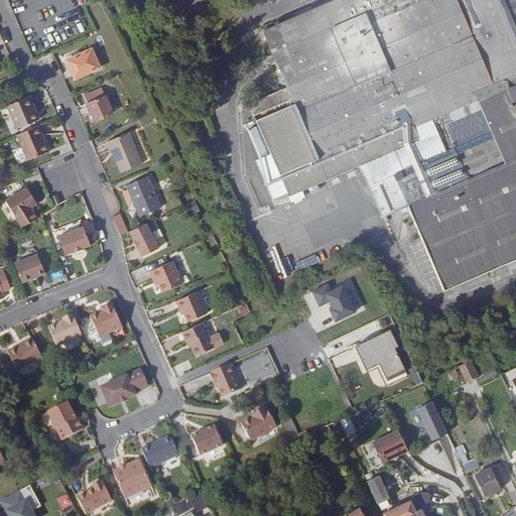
[(359,165),(364,174),(382,217),(408,207),(443,291),(459,284),(461,291),(487,280),(489,284),(507,277),(505,272),(509,270),(506,264),(515,259),(515,0),(332,0),(262,30),(287,87),(292,99),(294,104),(255,120),(258,125),(270,154),(287,192),(288,196),(359,165)]
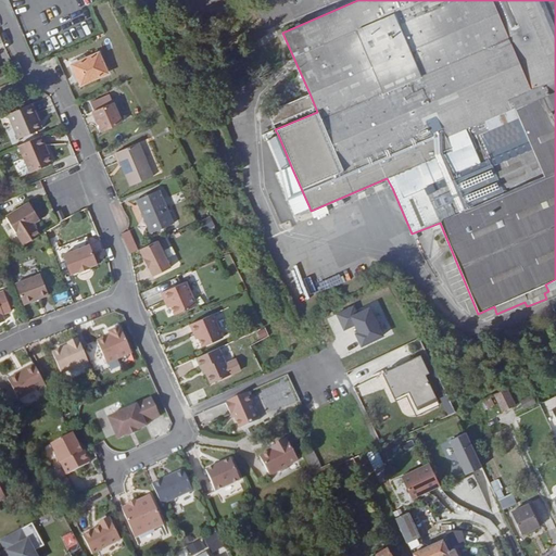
[(108,73),(99,53),(72,64),(80,85),(108,73)]
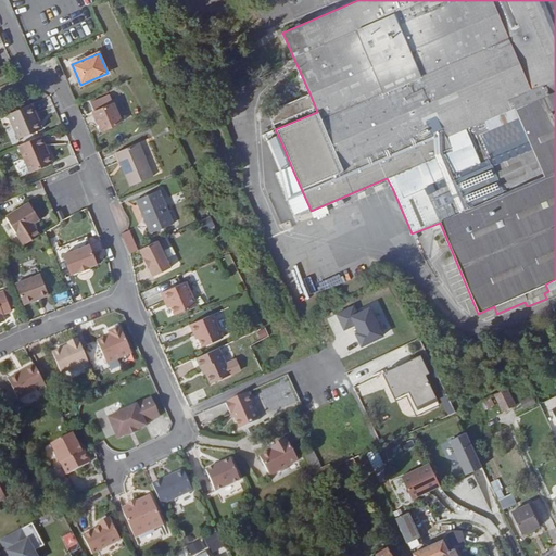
[(273,125),(315,106),(310,93),(267,112),(273,125)]
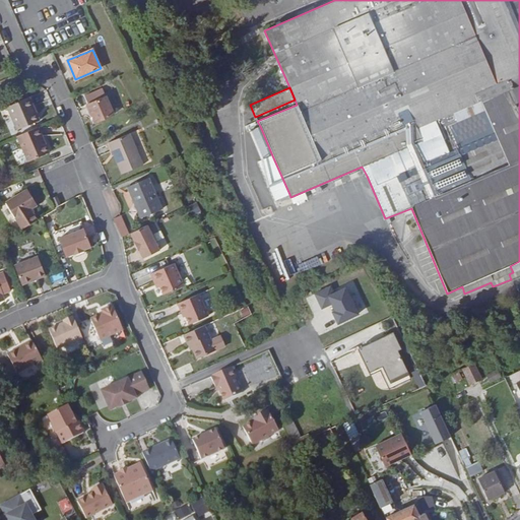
[(40,120),(29,96),(7,107),(16,130),(40,120)]
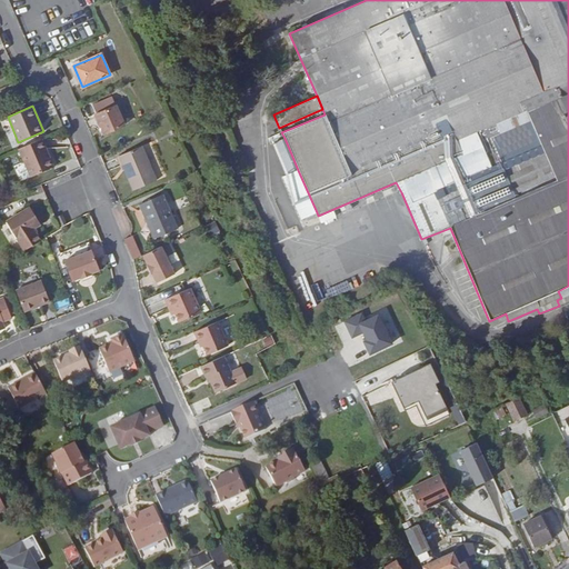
[(125,126),(116,106),(95,115),(103,135),(125,126)]
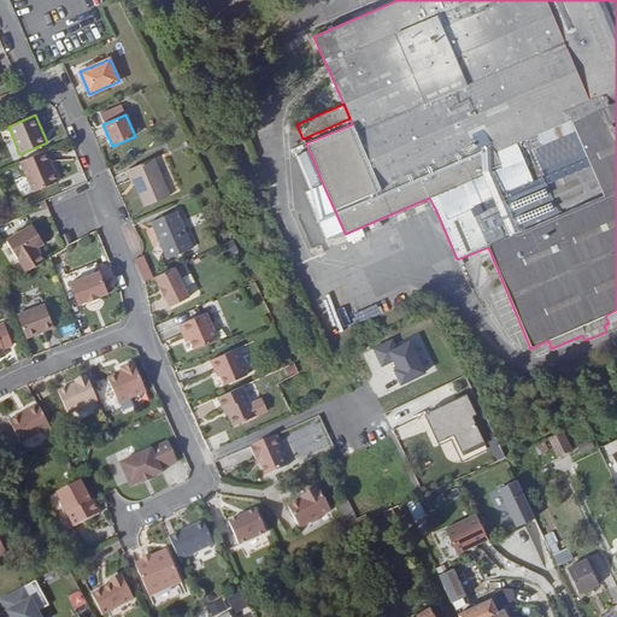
[(323,184),(309,150),(298,154),(312,189),(323,184)]
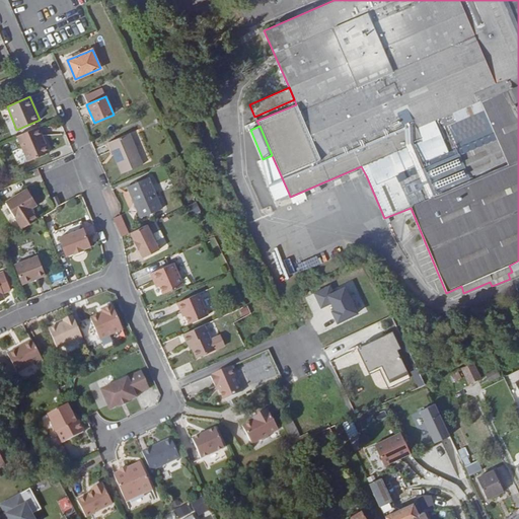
[(49,152),(38,127),(17,136),(27,161),(49,152)]
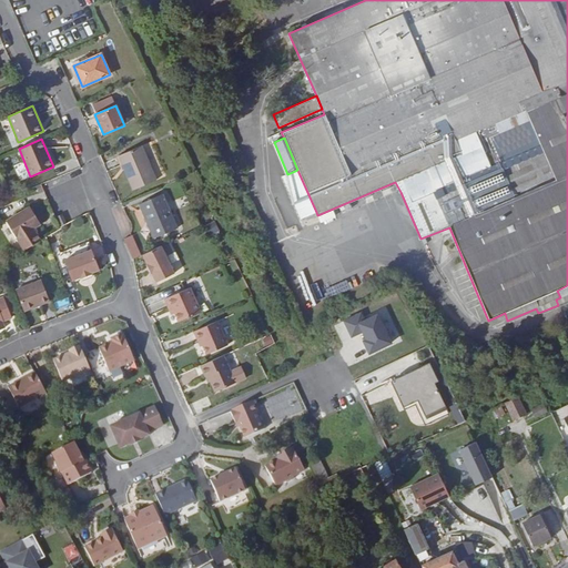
[(156,180),(142,146),(119,156),(133,190),(156,180)]
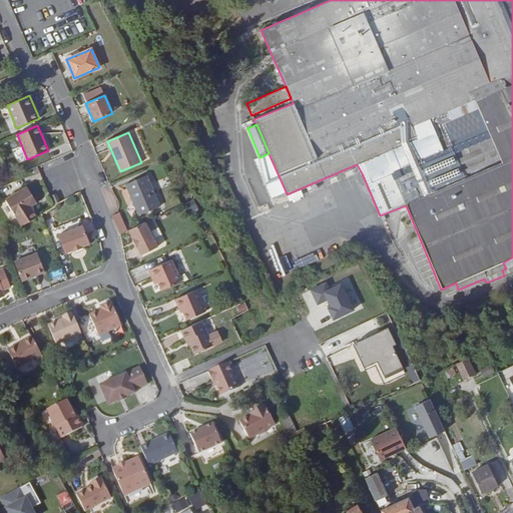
[(286,191),(269,153),(260,157),(254,159),(272,197),(286,191)]
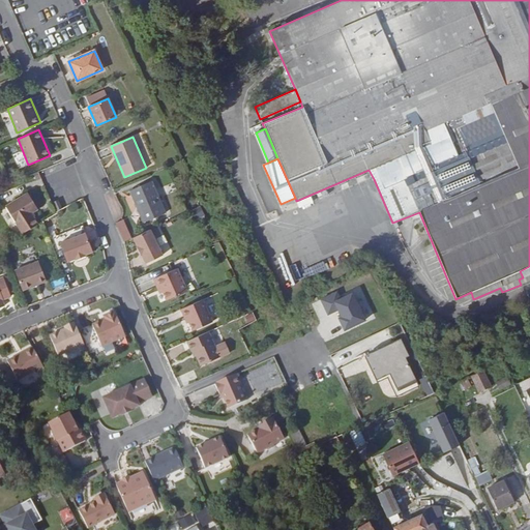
[(166,213),(151,181),(129,190),(144,223),(166,213)]
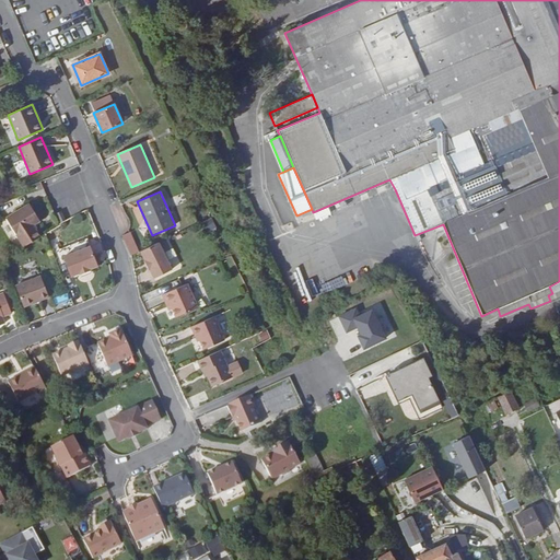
[(41,221),(30,203),(27,205),(37,222),(41,221)]
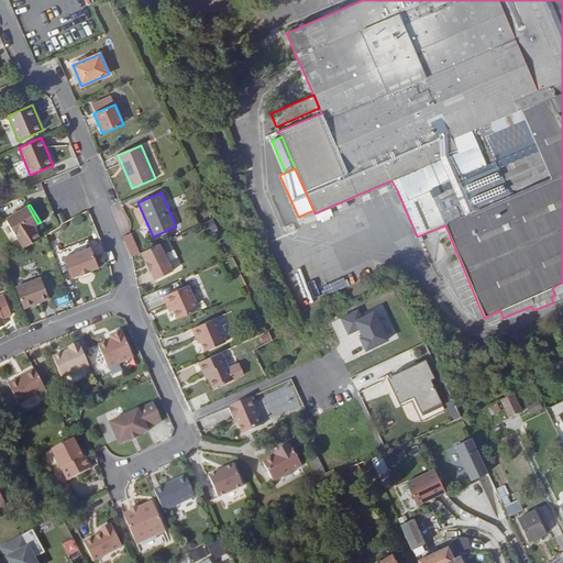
[(41,238),(34,225),(37,223),(28,206),(6,219),(24,249),(41,238)]
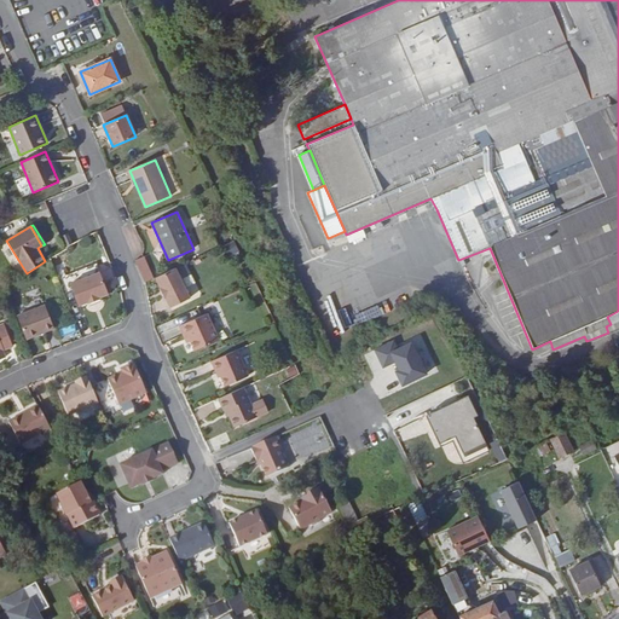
[(73,243),(68,233),(62,236),(67,246),(73,243)]
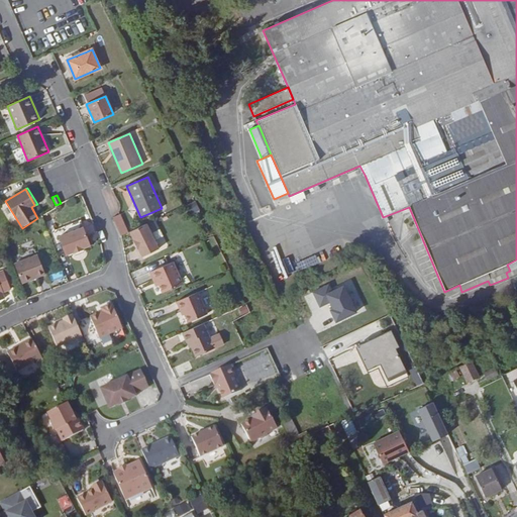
[(191,214),(201,210),(196,201),(187,205),(191,214)]
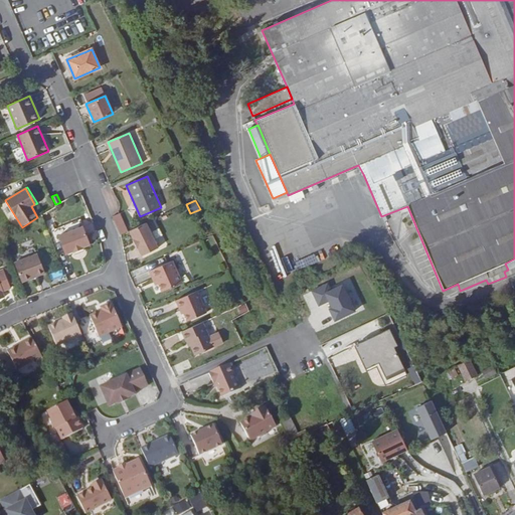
[(128,231),(120,213),(113,216),(120,234),(120,235),(128,231)]
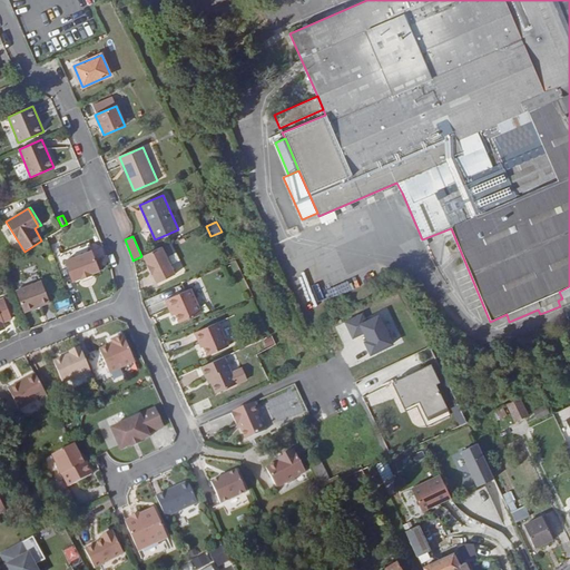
[(175,274),(160,246),(144,255),(148,265),(146,266),(150,274),(153,274),(157,283),(175,274)]
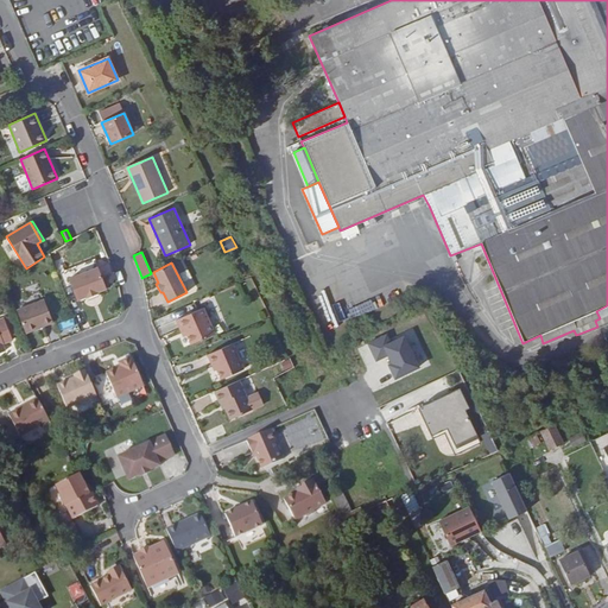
[(106,289),(97,267),(68,278),(76,301),(86,296),(87,298),(97,293),(97,292),(107,289),(106,289)]
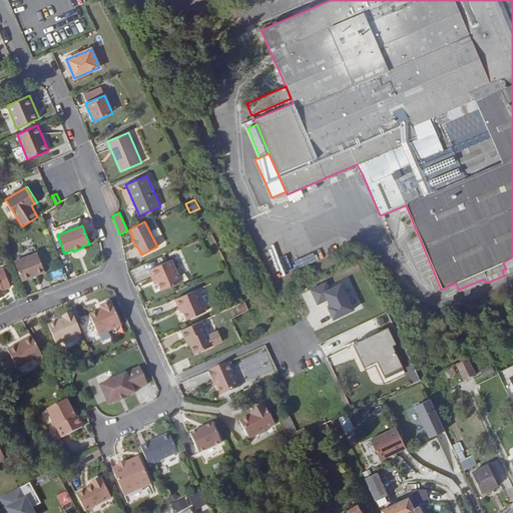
[(45,272),(37,252),(14,262),(22,281),(45,272)]
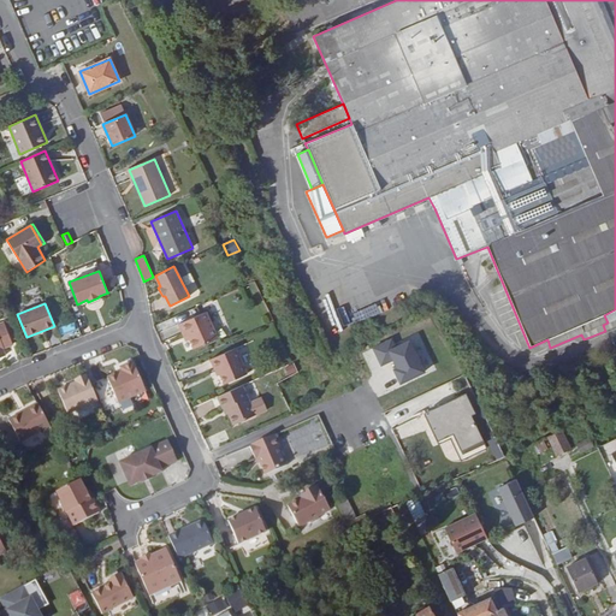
[(218,338),(206,312),(178,324),(183,335),(187,332),(189,339),(193,349),(218,338)]
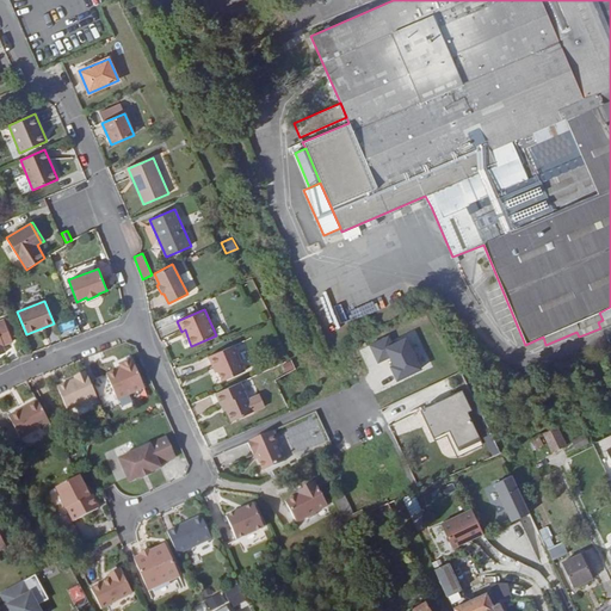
[(600,328),(610,322),(610,316),(603,320),(598,322),(600,328)]
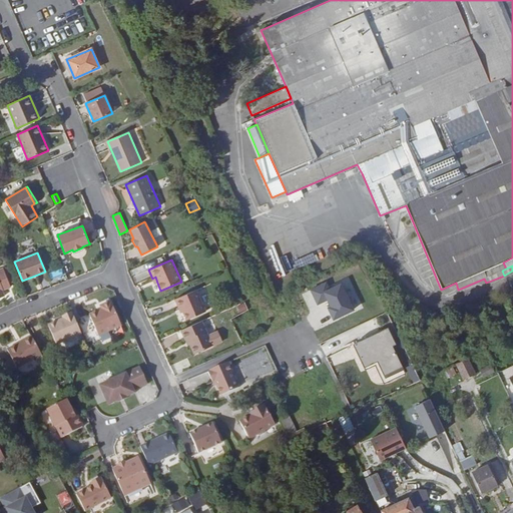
[(2,291),(11,287),(9,283),(5,273),(3,268),(0,269),(0,298),(4,296),(2,291)]
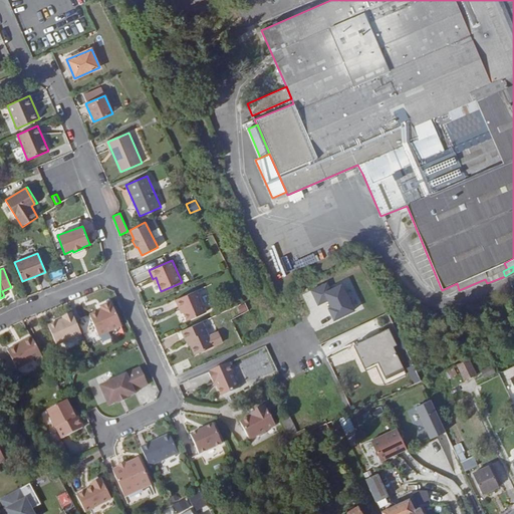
[(51,278),(62,276),(61,270),(49,272),(51,278)]
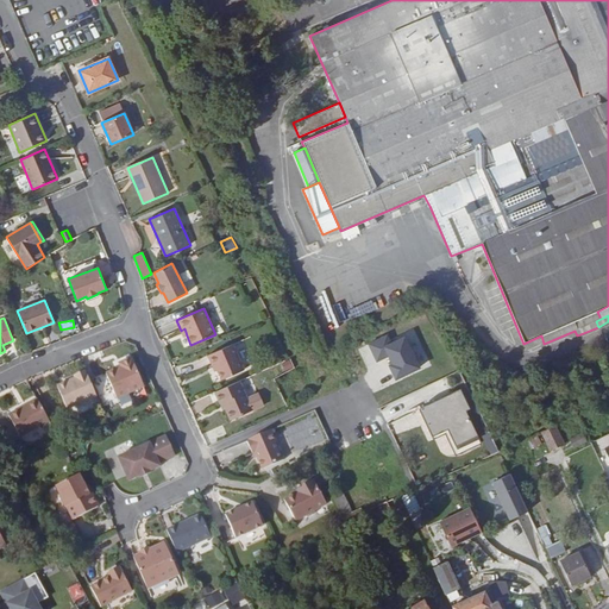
[(6,324),(11,336),(18,333),(13,321),(6,324)]
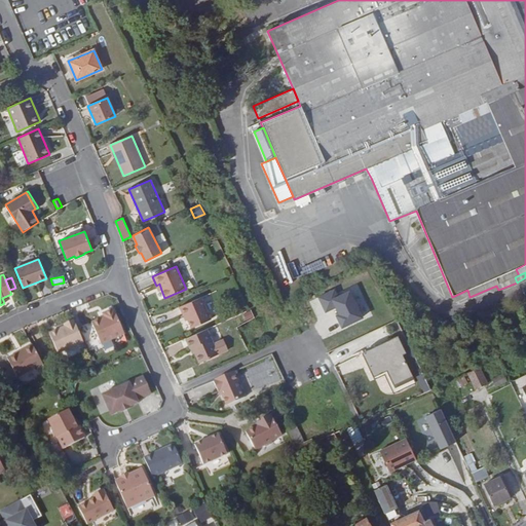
[(335,289),(320,297),(326,311),(336,306),(339,313),(337,315),(342,327),(363,317),(350,291),(338,296),(335,289)]
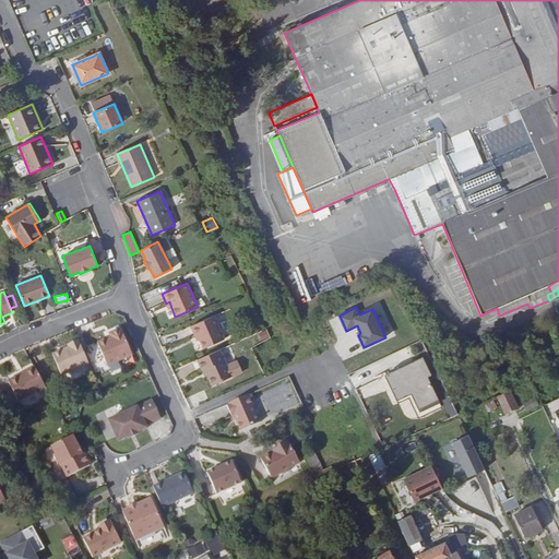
[(224,340),(214,316),(191,325),(198,341),(200,340),(202,345),(203,348),(224,340)]
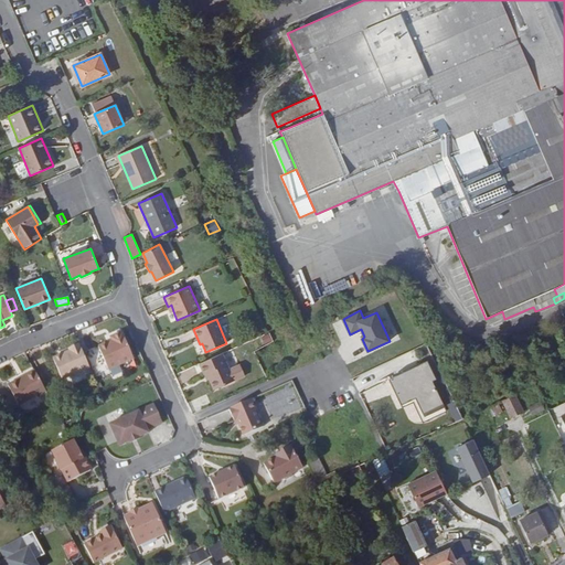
[(134,359),(121,332),(110,337),(113,342),(108,344),(107,342),(98,347),(108,370),(134,359)]
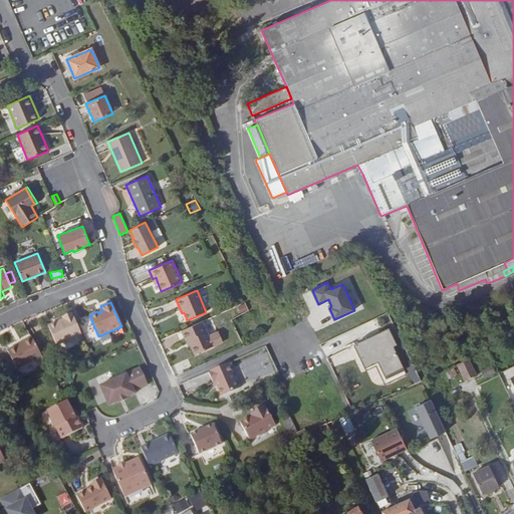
[(81,334),(72,314),(65,317),(62,318),(63,320),(57,323),(56,322),(48,325),(56,345),(81,334)]
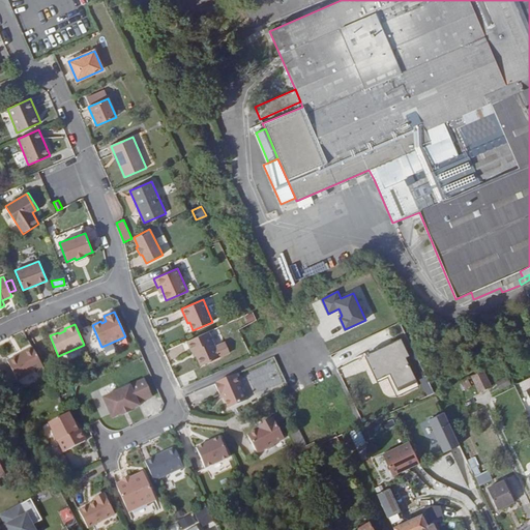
[(219,357),(208,331),(186,341),(192,351),(194,350),(197,356),(201,365),(219,357)]
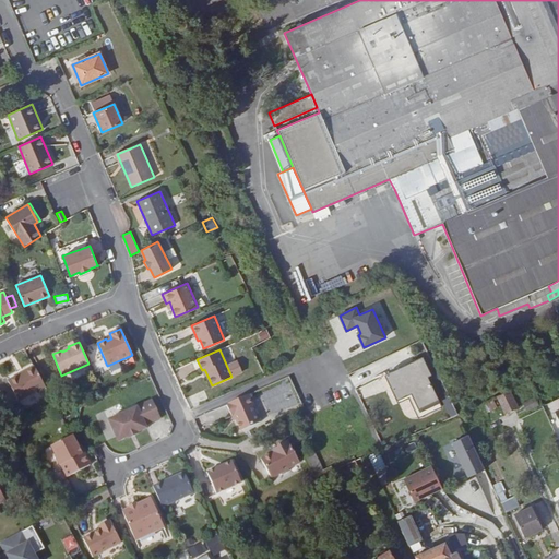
[(421,357),(387,375),(399,399),(413,392),(420,408),(438,400),(426,376),(429,373),(421,357)]
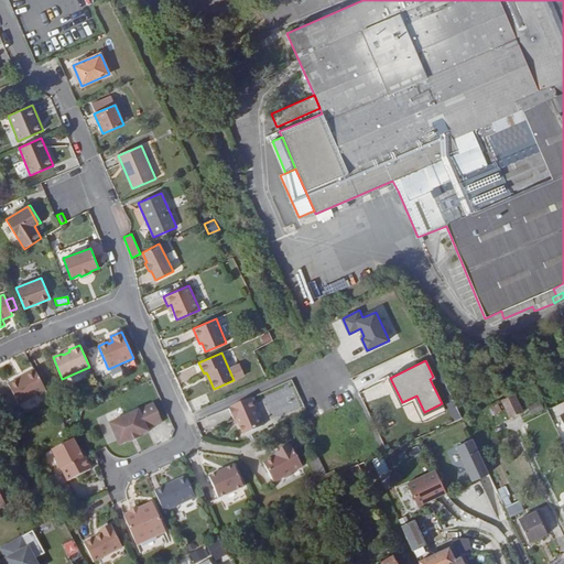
[(45,390),(34,370),(23,376),(24,377),(19,380),(19,379),(8,384),(19,404),(45,390)]
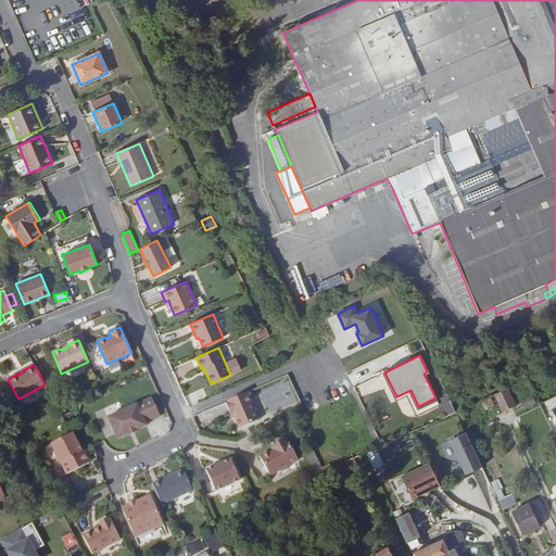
[(396,396),(384,373),(383,374),(396,401),(407,395),(418,418),(440,407),(436,397),(418,406),(411,390),(396,396)]
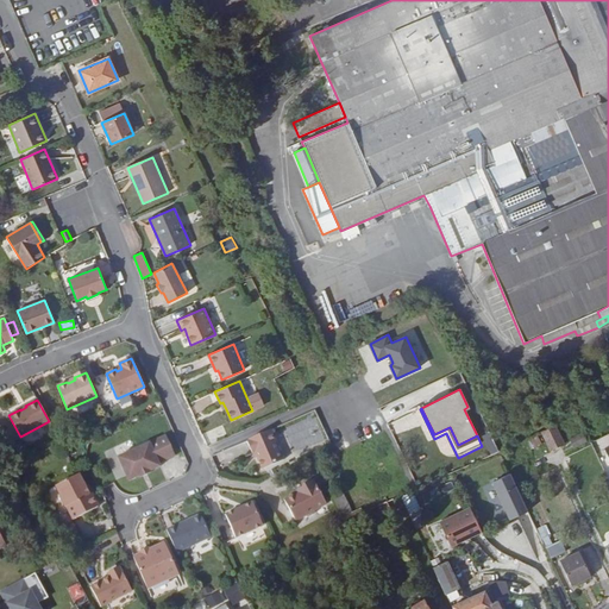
[(564,445),(554,426),(541,432),(551,451),(564,445)]
